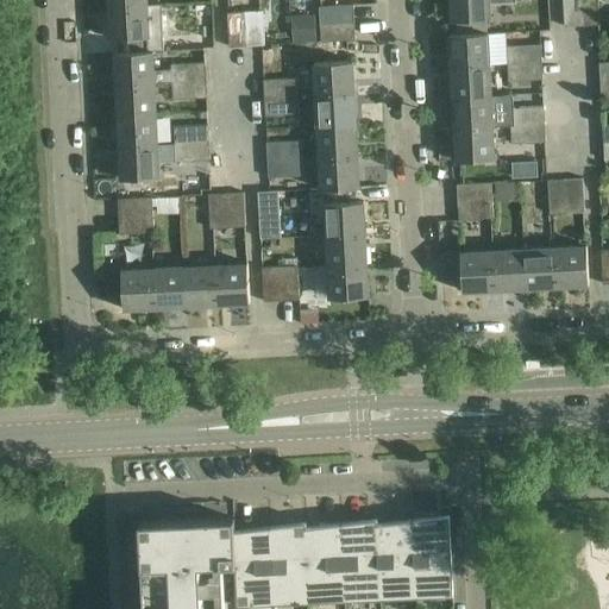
[(487,19),(491,18),(489,0),(450,0),(451,20),(457,20),(457,33),(487,32),(487,19)]
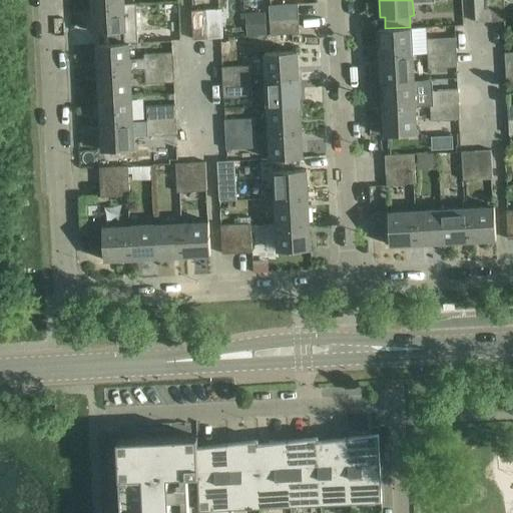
[(491,22),(489,0),(474,0),(476,22),(491,22)]
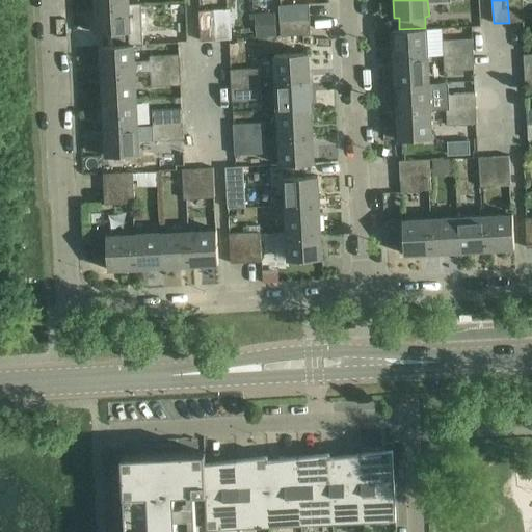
[(507,0),(509,23),(524,22),(523,0),(507,0)]
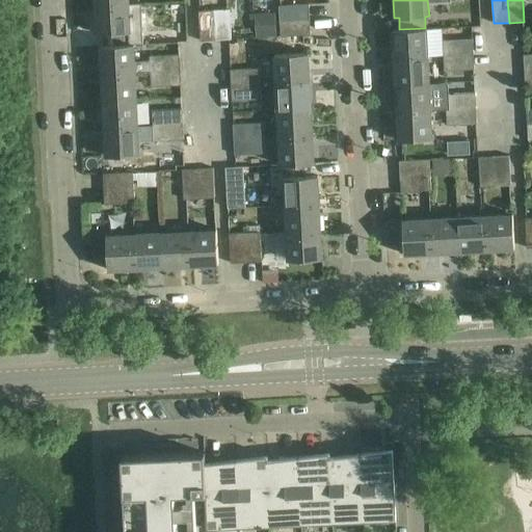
[(130,32),(131,32),(130,4),(95,6),(97,34),(104,33),(104,46),(131,45),(130,32)]
